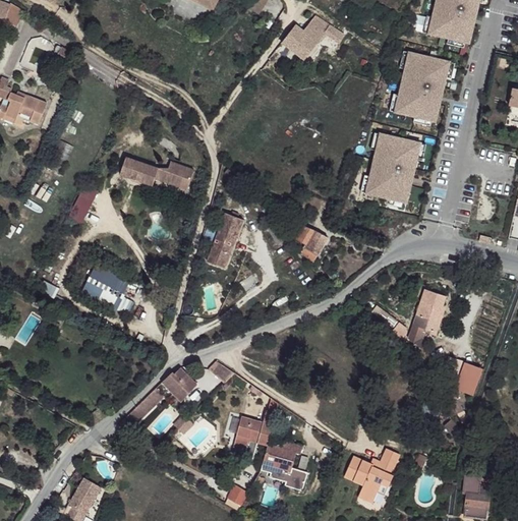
[(221,0),(196,0),(216,10),(221,0)]
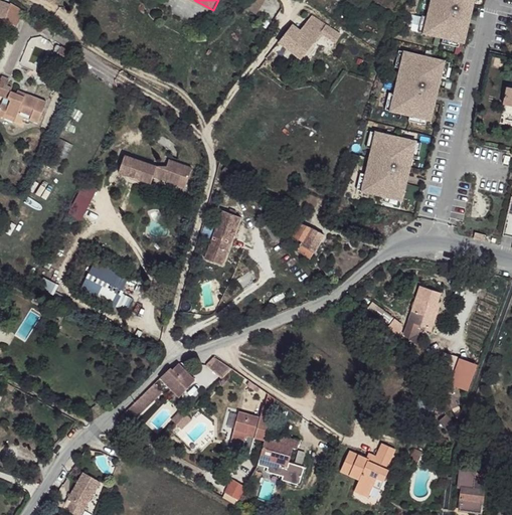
[(238,0),(235,5),(252,15),(261,0),(238,0)]
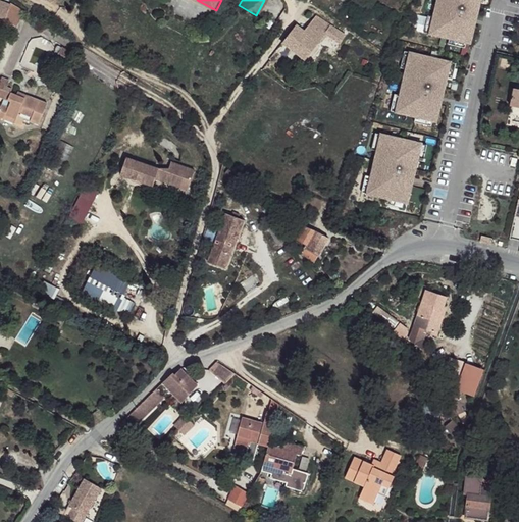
[(430,11),(427,28),(448,32),(465,35),(469,36),(474,9),(472,9),(473,1),(475,2),(475,0),(435,0),(434,11),(430,11)]
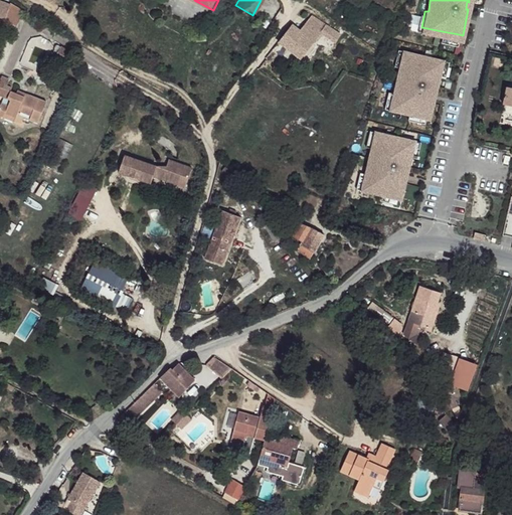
[(24,13),(8,6),(3,22),(13,29),(24,13)]
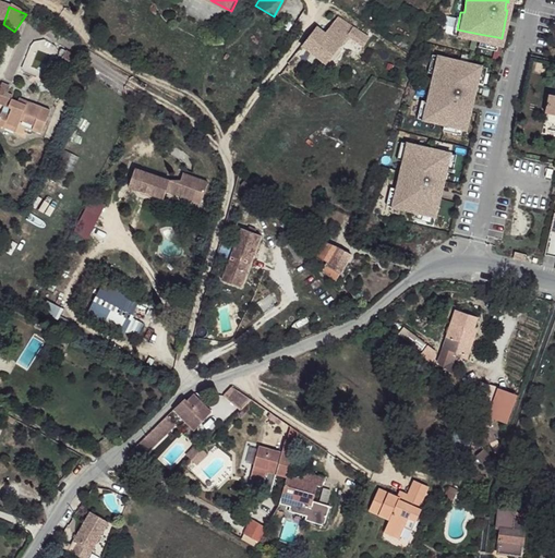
[(451,28),(457,29),(460,12),(455,11),(451,28)]
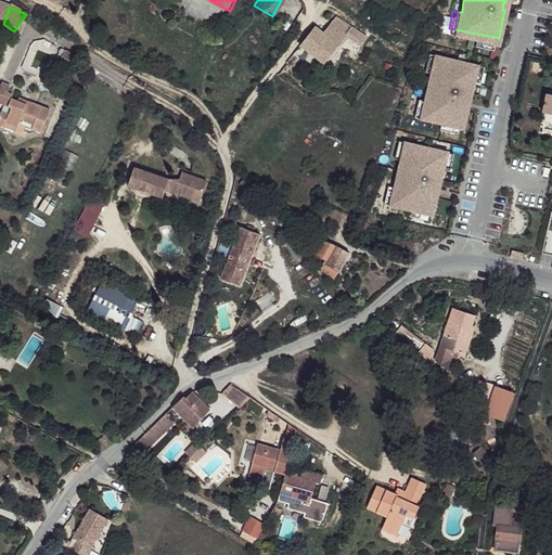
[(364,39),(334,18),(320,35),(311,30),(300,46),(322,63),(331,55),(341,41),(345,36),(360,44),(364,39)]
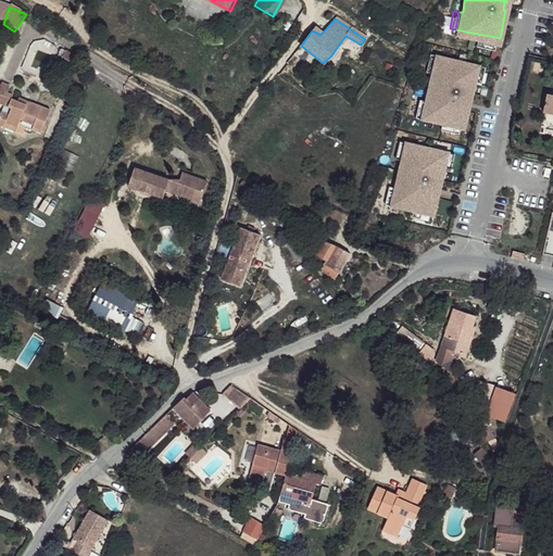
[(477,34),(476,40),(494,43),(495,37),(477,34)]
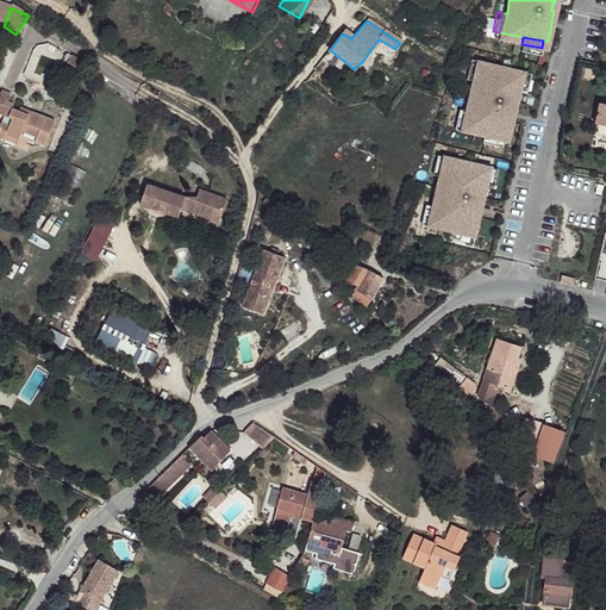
[(386,55),(374,45),(363,61),(373,70),(386,55)]
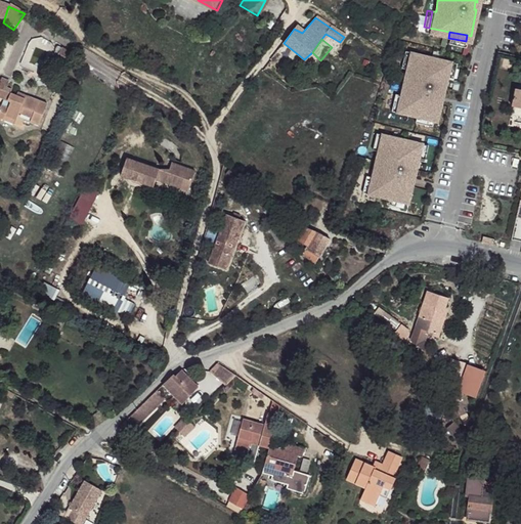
[(345,46),(362,57),(367,50),(349,40),(345,46)]
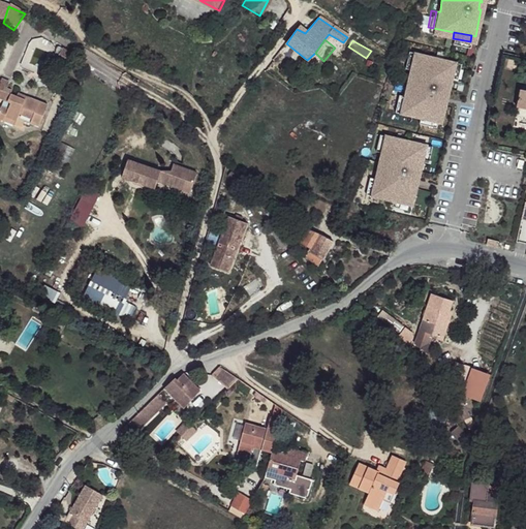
[(408,48),(405,65),(410,66),(413,49),(408,48)]
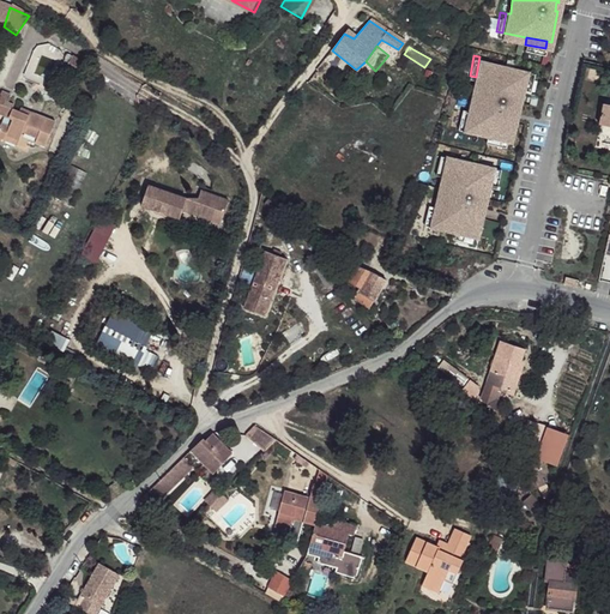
[(470,108),(466,128),(490,132),(511,137),(515,137),(521,106),(519,106),(521,96),(523,97),(525,86),(529,66),(479,56),(476,77),(473,89),(478,89),(475,109),(470,108)]
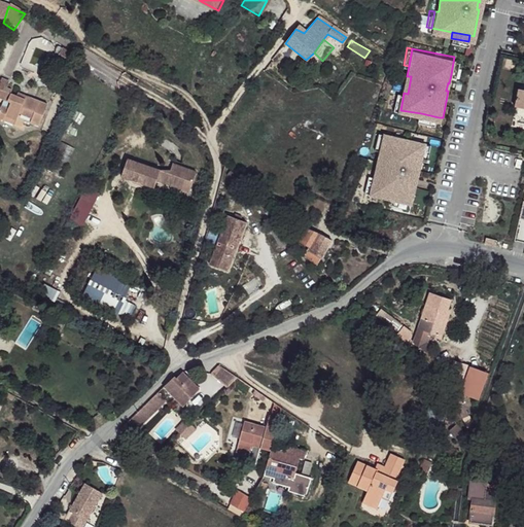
[(454,57),(451,74),(456,74),(460,58),(454,57)]
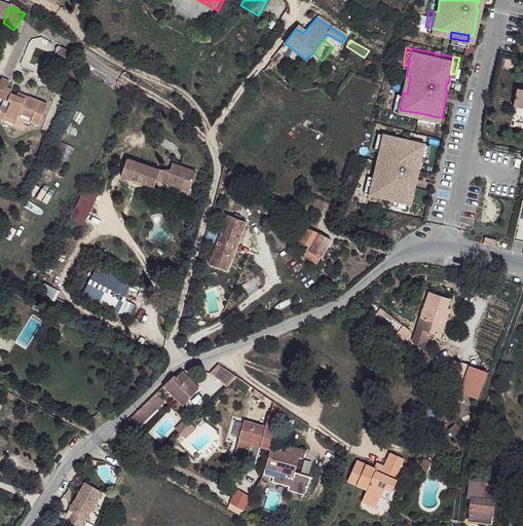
[(8,80),(0,77),(0,97),(7,100),(6,105),(1,104),(0,106),(0,116),(4,118),(5,114),(15,118),(17,111),(21,104),(24,97),(10,90),(10,87),(6,85),(8,80)]
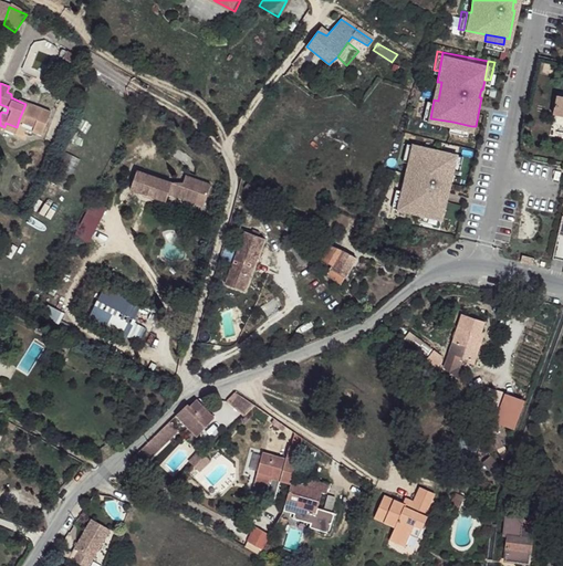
[(562,92),(562,96),(553,94),(548,111),(562,113),(562,92)]
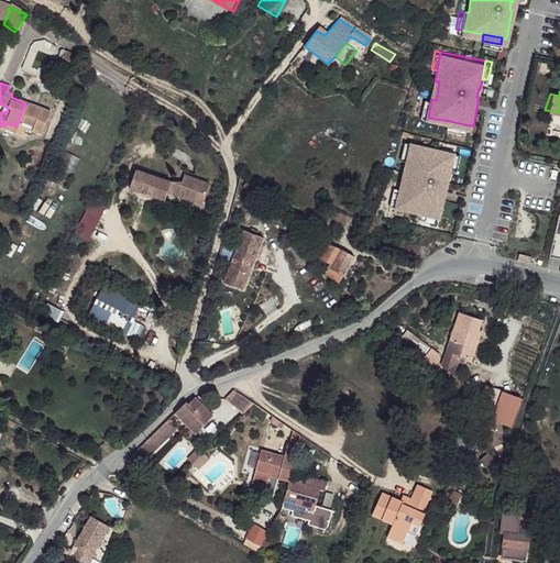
[(423,117),(428,118),(431,99),(426,98),(423,117)]
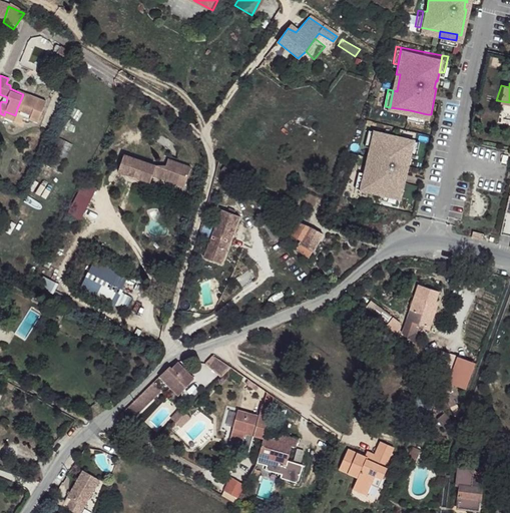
[(35,94),(25,90),(23,94),(20,101),(31,106),(35,94)]
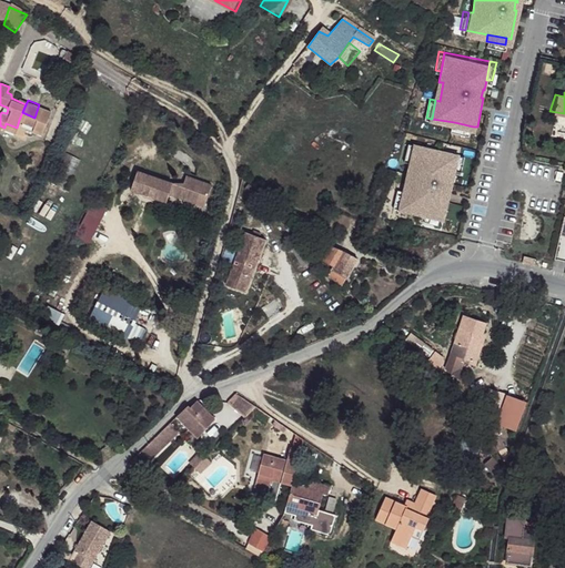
[(50,109),(39,104),(34,118),(31,125),(41,131),(50,109)]
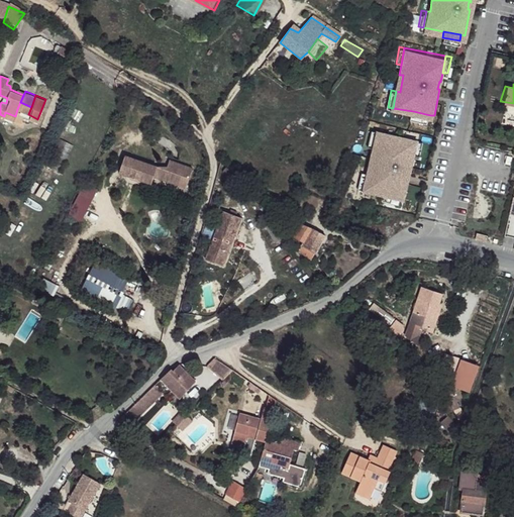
[(31,107),(20,102),(17,109),(28,114),(31,107)]
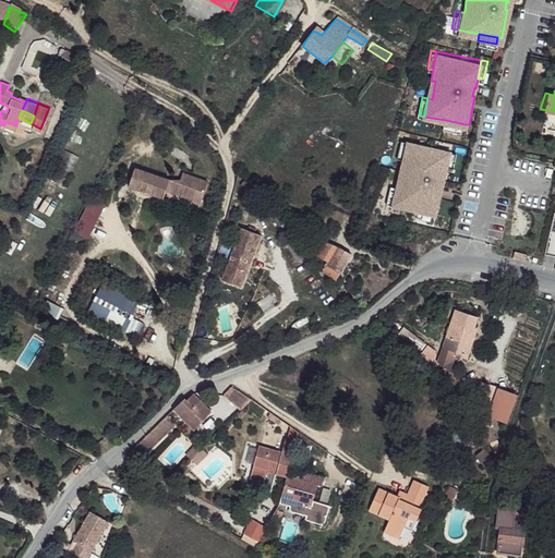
[(446,120),(445,126),(463,130),(465,124),(446,120)]
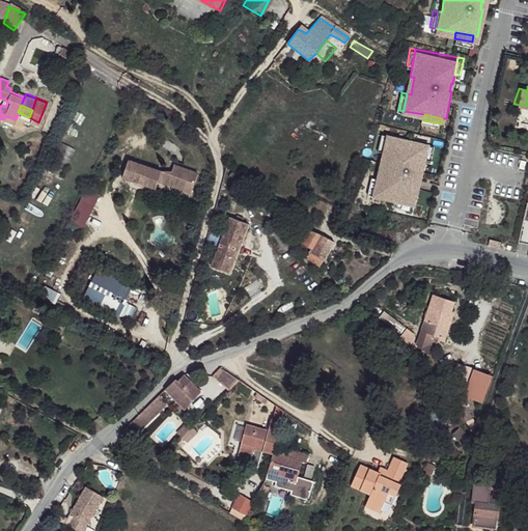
[(381,150),(386,151),(390,134),(384,133),(381,150)]
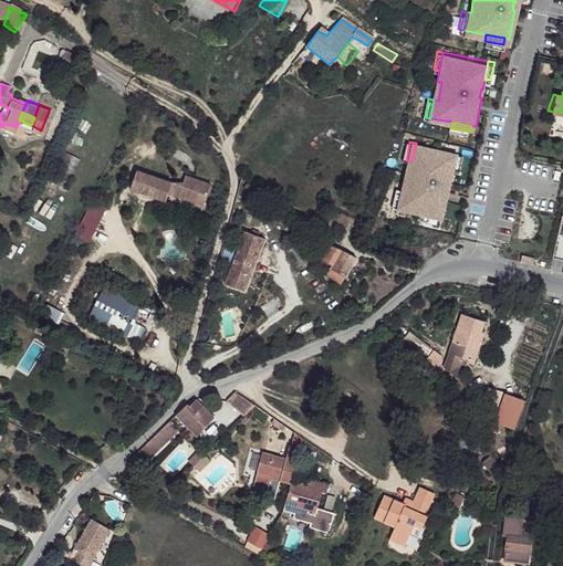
[(407,190),(404,209),(425,212),(444,217),(448,217),(454,188),(451,188),(454,179),(456,180),(457,169),(460,150),(416,143),(412,161),(410,173),(414,173),(410,191),(407,190)]
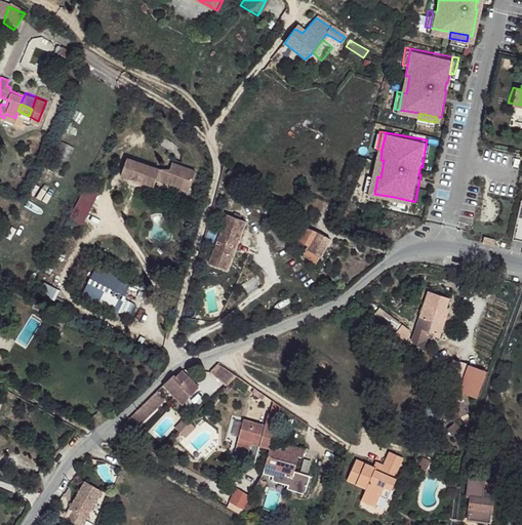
[(424,157),(430,158),(433,140),(427,139),(424,157)]
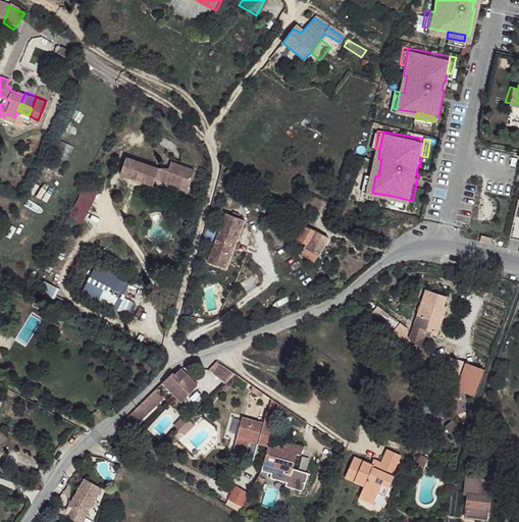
[(122,155),(115,172),(149,184),(151,175),(153,170),(163,174),(161,178),(183,186),(189,167),(166,159),(164,165),(155,166),(122,155)]
